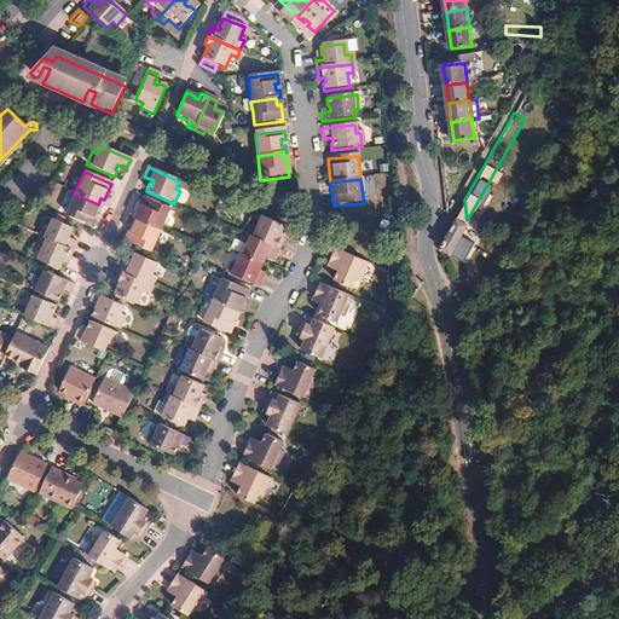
[(98,204),(74,194),(64,215),(92,227),(96,219),(92,218),(94,212),(98,213),(102,206),(98,204)]
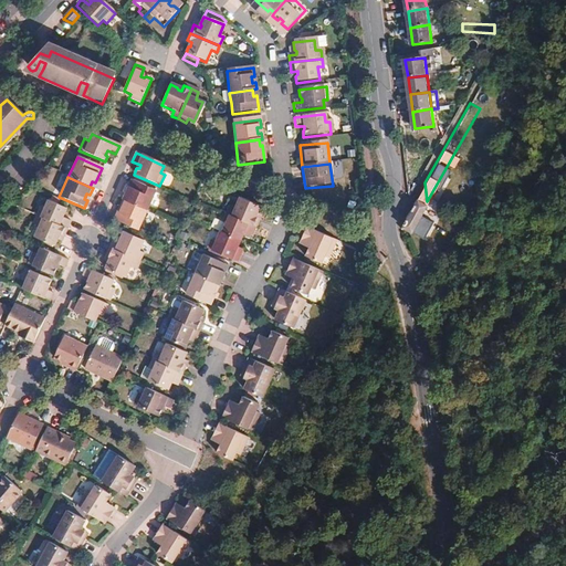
[(133,200),(130,205),(153,215),(161,195),(136,184),(130,198),(133,200)]
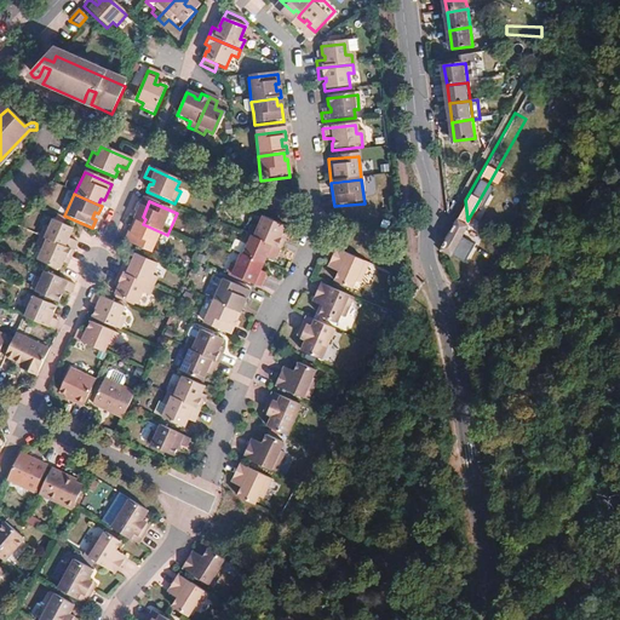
[(281,236),(285,229),(263,218),(257,231),(250,229),(246,236),(279,251),(282,244),(277,241),(279,237),(281,236)]
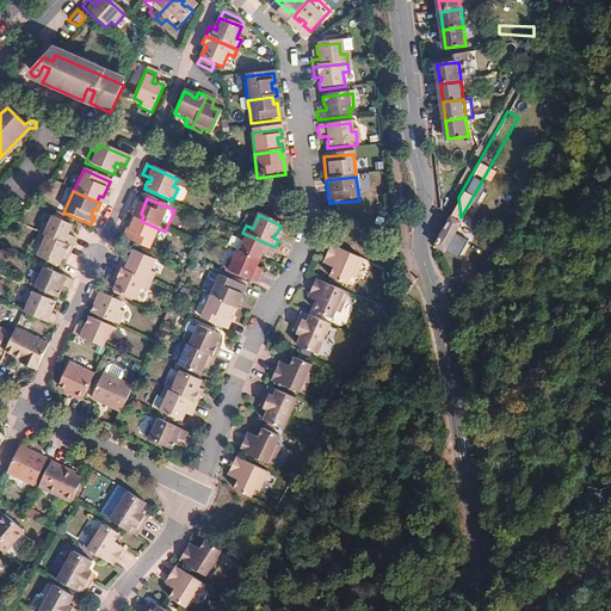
[(44,226),(39,235),(71,248),(74,241),(67,236),(71,227),(50,218),(47,227),(44,226)]
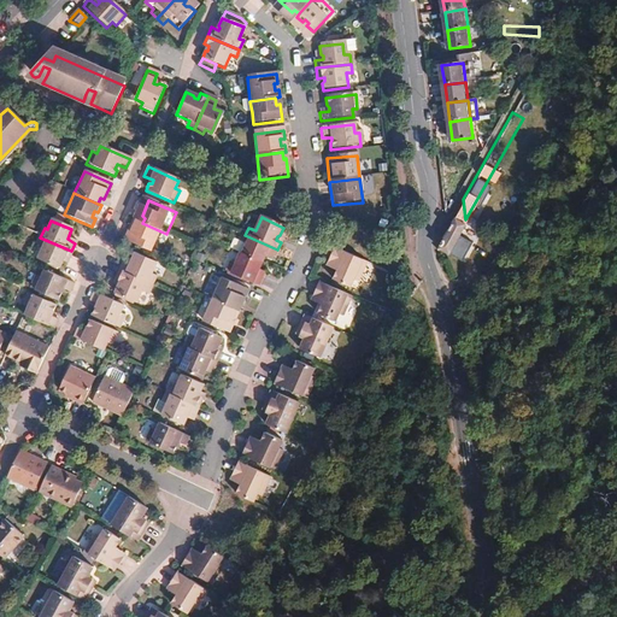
[(157,256),(166,234),(142,223),(139,222),(135,229),(139,231),(136,236),(133,235),(129,244),(157,256)]
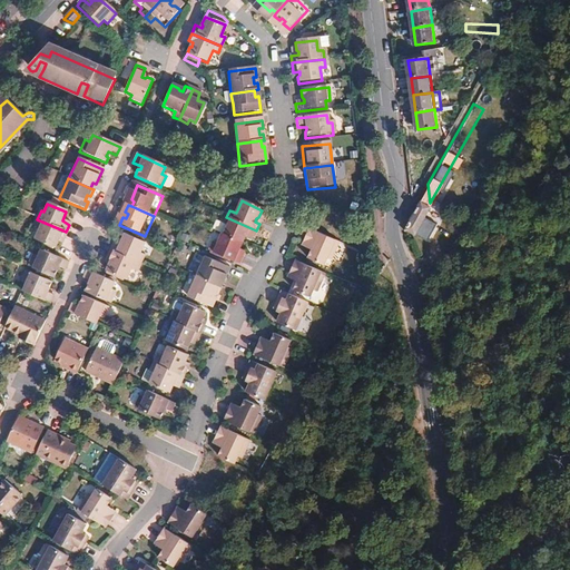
[(226,227),(222,235),(242,245),(246,236),(253,238),(256,231),(226,217),(223,225),(226,227)]
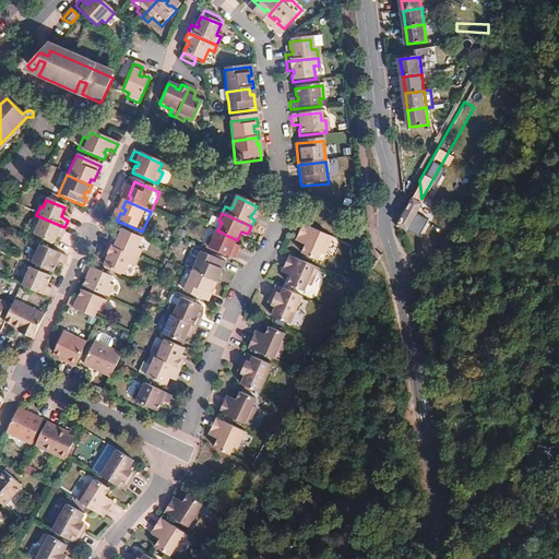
[(64,227),(36,215),(33,221),(30,219),(24,232),(50,242),(52,238),(51,235),(52,233),(61,236),(64,227)]
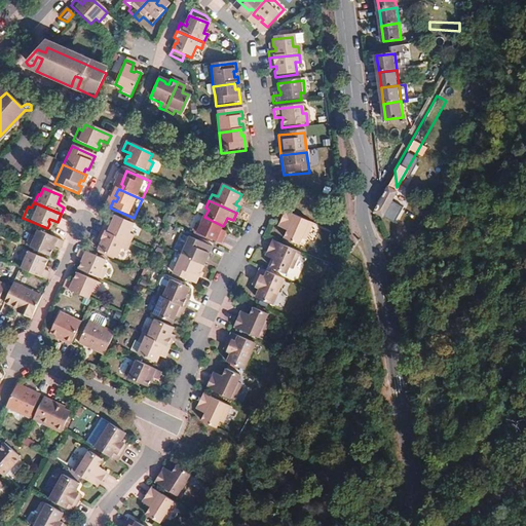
[(286,227),(284,231),(286,232),(283,239),(297,246),(300,239),(303,240),(310,225),(284,213),(278,224),(286,227)]
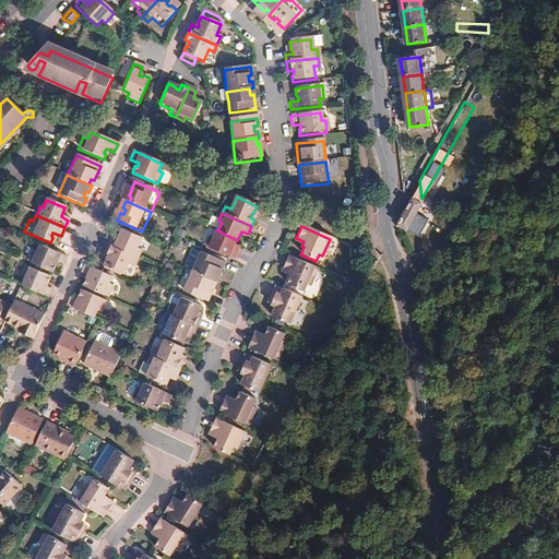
[(63,230),(57,245),(68,250),(74,236),(63,230)]
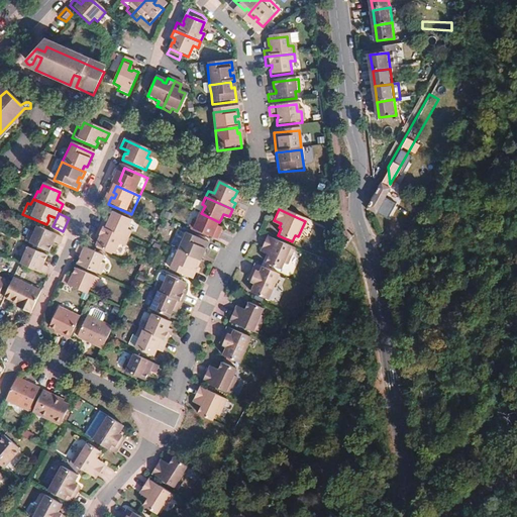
[(109,224),(102,221),(99,228),(126,240),(129,233),(125,231),(130,221),(112,213),(111,216),(109,219),(109,220),(110,221),(109,224)]
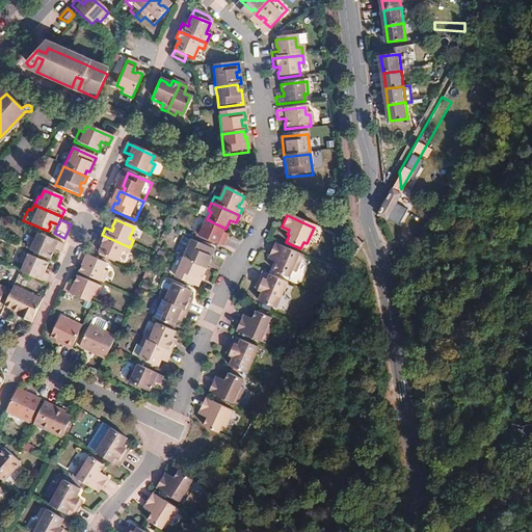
[(222,247),(225,241),(219,239),(220,236),(222,236),(225,229),(207,219),(203,230),(198,228),(195,236),(222,247)]
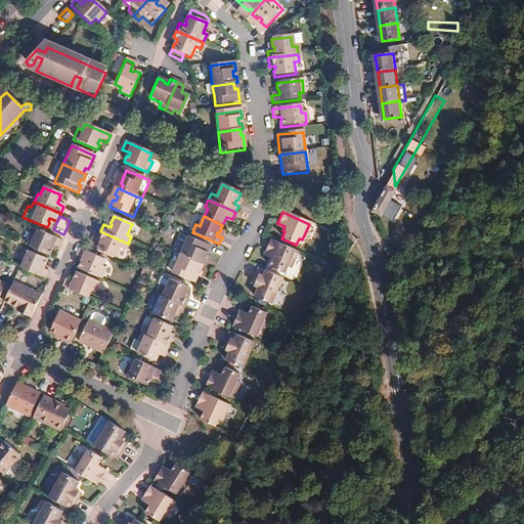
[(28,234),(24,246),(47,256),(49,252),(48,250),(50,247),(57,250),(61,242),(35,229),(32,236),(28,234)]
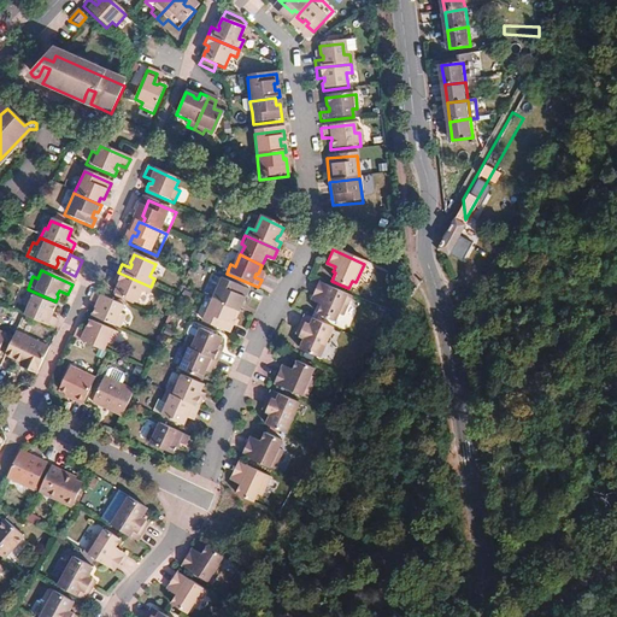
[(151,287),(118,272),(115,281),(122,285),(122,287),(116,288),(115,292),(113,294),(136,304),(142,292),(147,294),(151,287)]
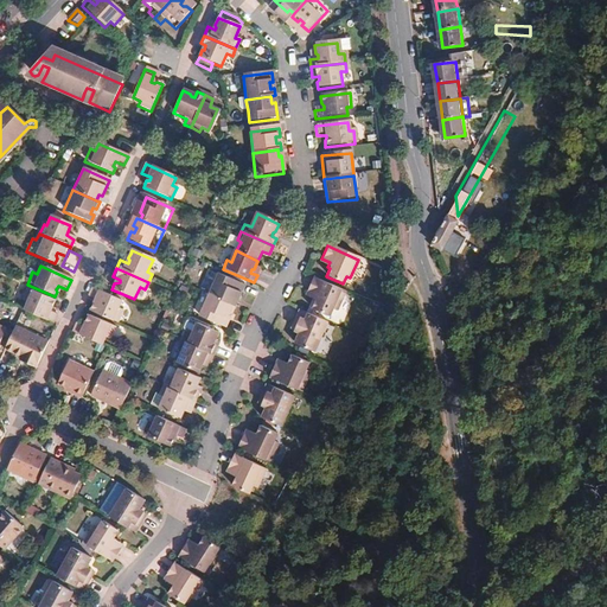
[(216,275),(206,296),(229,306),(231,301),(235,302),(242,287),(216,275)]
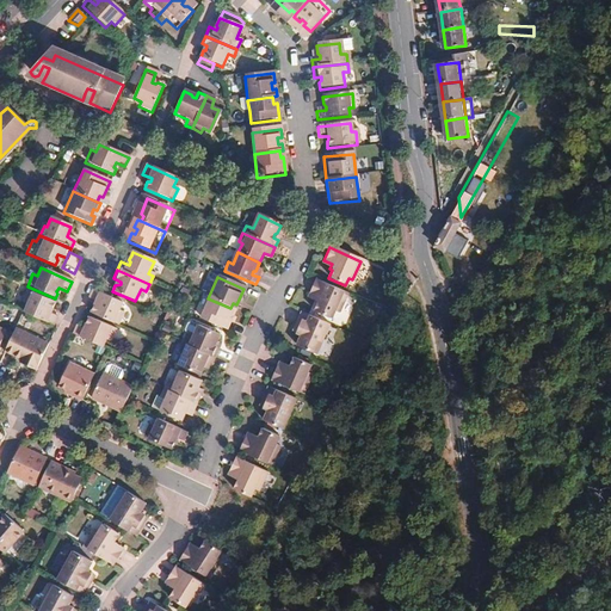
[(349,296),(318,282),(312,294),(320,297),(318,303),(320,304),(315,313),(333,321),(337,313),(340,315),(349,296)]
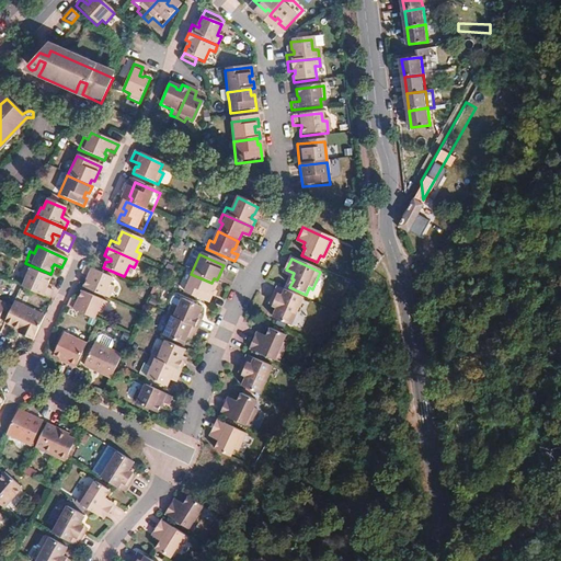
[(18,287),(20,288),(47,300),(50,292),(42,287),(43,284),(46,284),(48,278),(23,266),(18,278),(21,281),(18,287)]
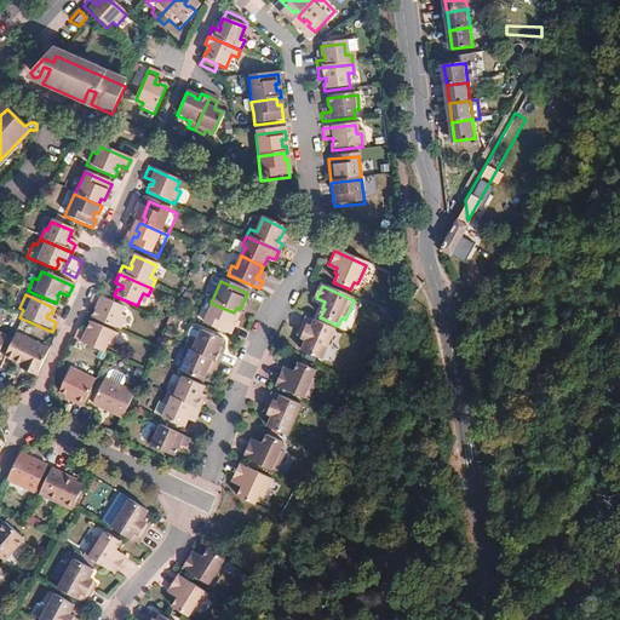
[(93,311),(91,319),(119,332),(126,319),(120,316),(124,309),(93,296),(90,304),(98,308),(97,310),(93,311)]
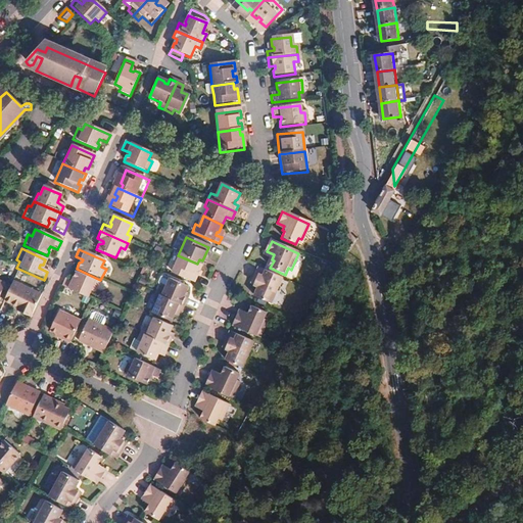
[(195,271),(197,272),(200,266),(197,264),(178,255),(170,273),(192,283),(195,276),(193,275),(195,271)]
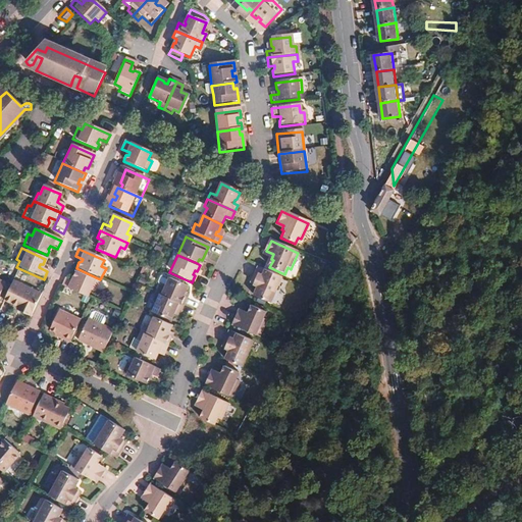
[(269,305),(280,278),(257,268),(251,280),(255,281),(252,288),(256,289),(253,298),(269,305)]
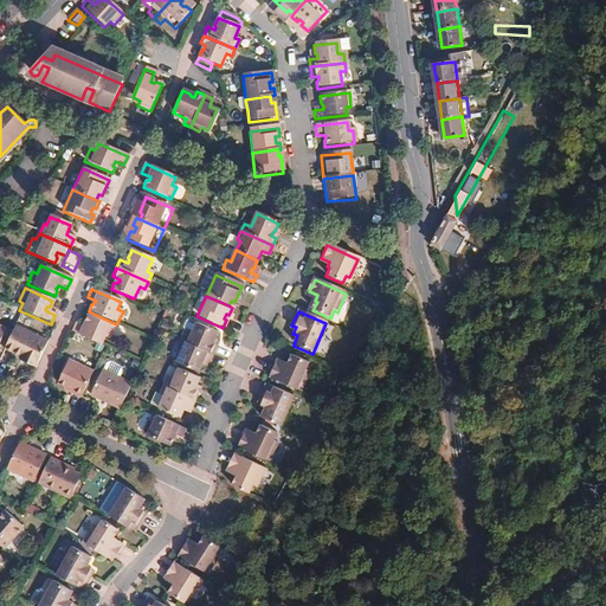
[(114,329),(86,316),(84,322),(85,326),(84,329),(75,326),(71,333),(102,347),(104,339),(109,341),(114,329)]
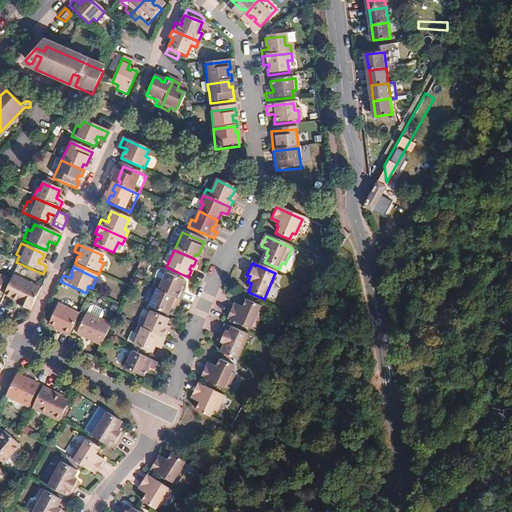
[(72,275),(71,272),(65,270),(63,275),(71,278),(72,275)]
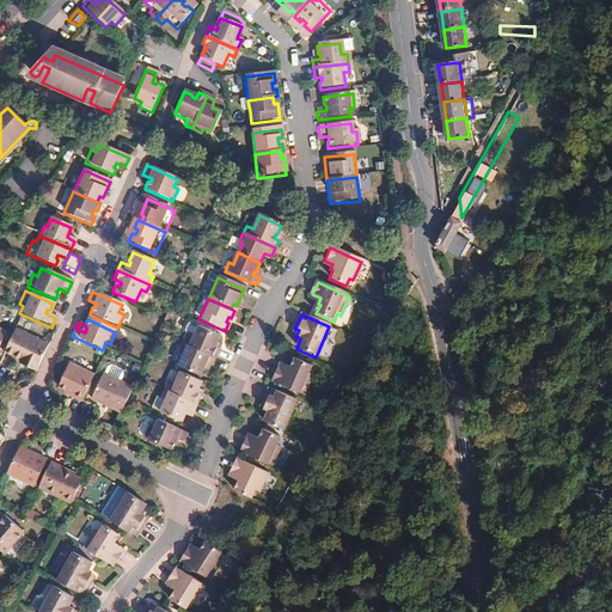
[(184,338),(182,346),(214,360),(218,352),(212,349),(213,346),(215,346),(219,338),(197,329),(190,326),(187,328),(184,335),(184,338)]
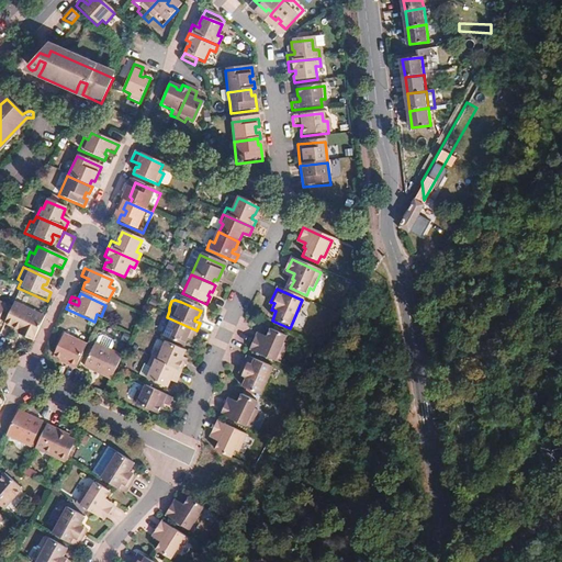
[(3,324),(17,330),(23,334),(22,337),(33,341),(44,317),(13,303),(3,324)]
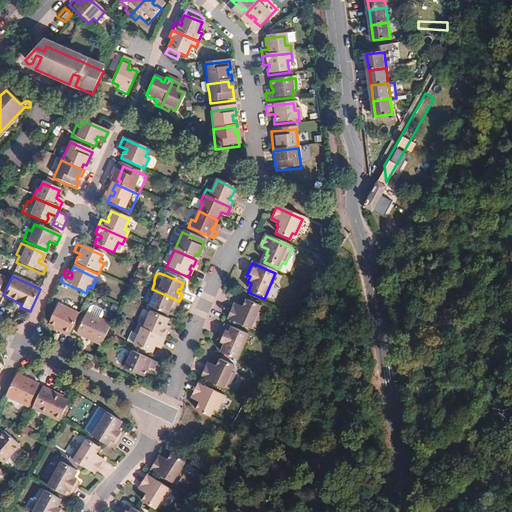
[(166,316),(169,309),(168,307),(169,305),(176,308),(179,301),(152,289),(148,297),(153,298),(148,308),(166,316)]
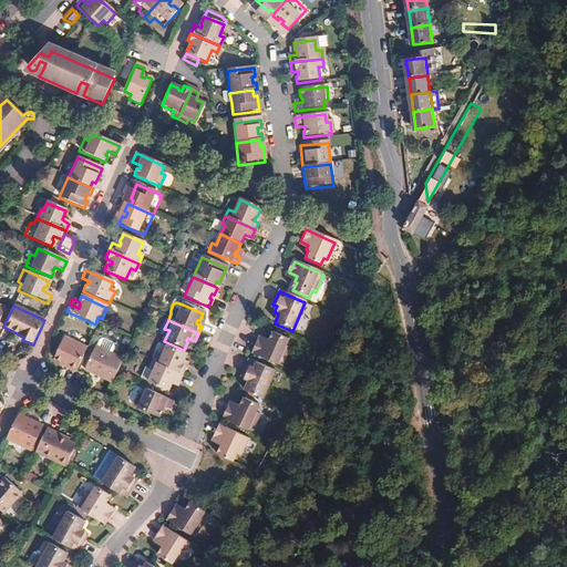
[(256,340),(249,353),(278,367),(287,348),(284,347),(287,339),(270,332),(267,340),(266,339),(264,343),(256,340)]
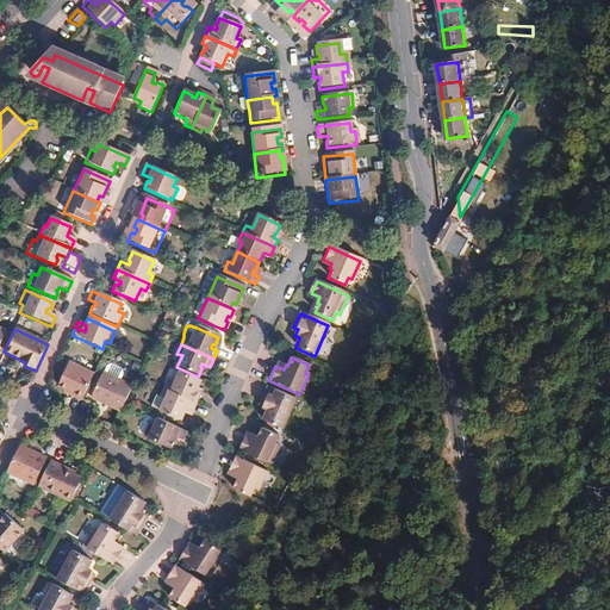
[(80,403),(92,377),(68,365),(57,387),(69,394),(68,397),(80,403)]
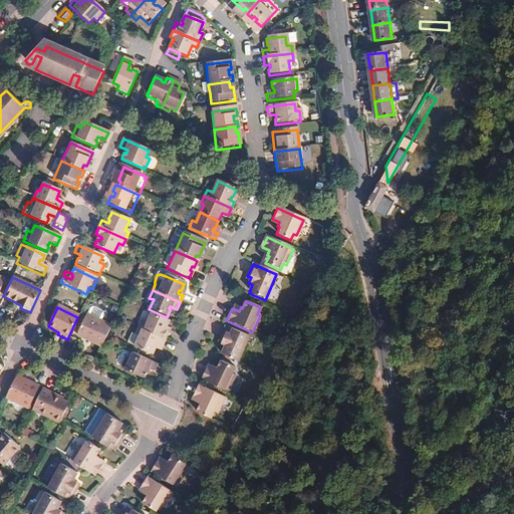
[(89,310),(86,316),(99,322),(102,316),(101,313),(92,309),(89,310)]
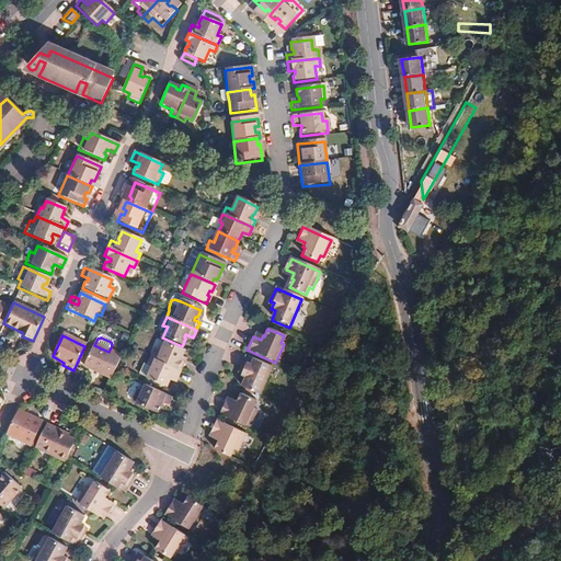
[(152,353),(149,359),(179,371),(181,366),(176,364),(178,361),(180,359),(184,352),(163,343),(158,356),(152,353)]
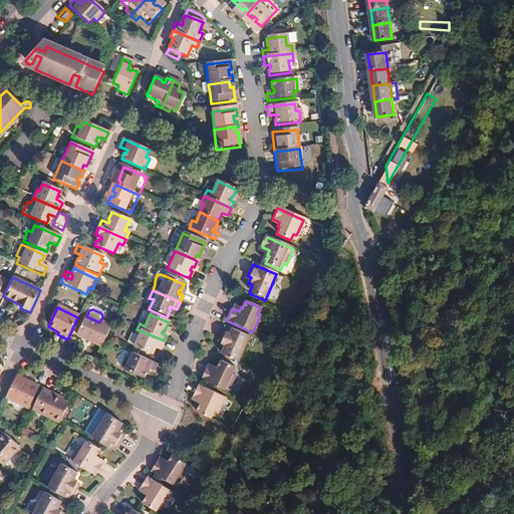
[(100,348),(110,327),(99,322),(86,316),(85,315),(75,336),(100,348)]
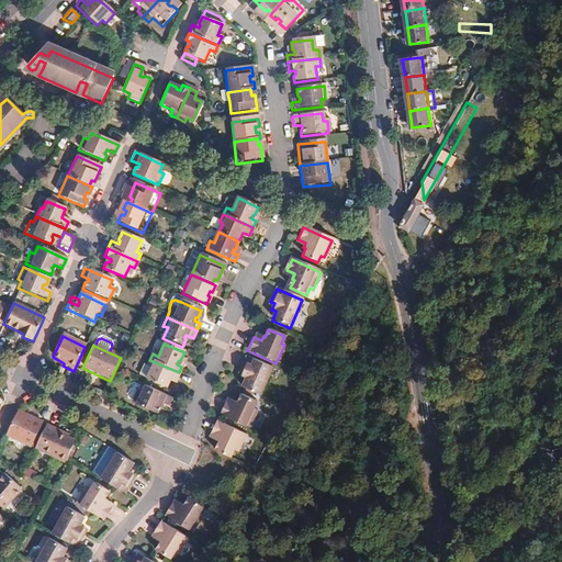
[(238,385),(257,395),(269,368),(243,356),(237,369),(240,370),(238,375),(242,378),(238,385)]
